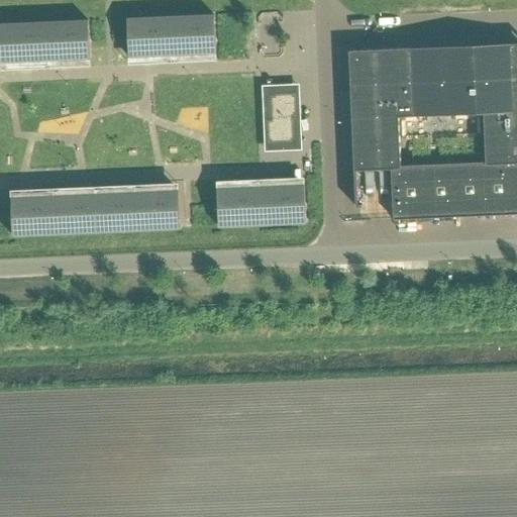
[(216,54),(214,15),(127,19),(129,58),(139,58),(139,60),(152,59),(152,57),(180,56),(180,58),(194,57),(194,55),(216,54)]
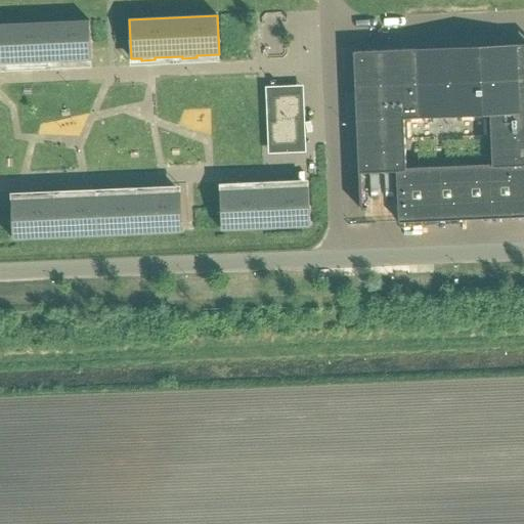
[(91,60),(90,22),(47,24),(0,25),(0,63),(15,63),(15,66),(30,64),(30,62),(48,62),(57,61),(57,63),(72,63),(71,61),(91,60)]
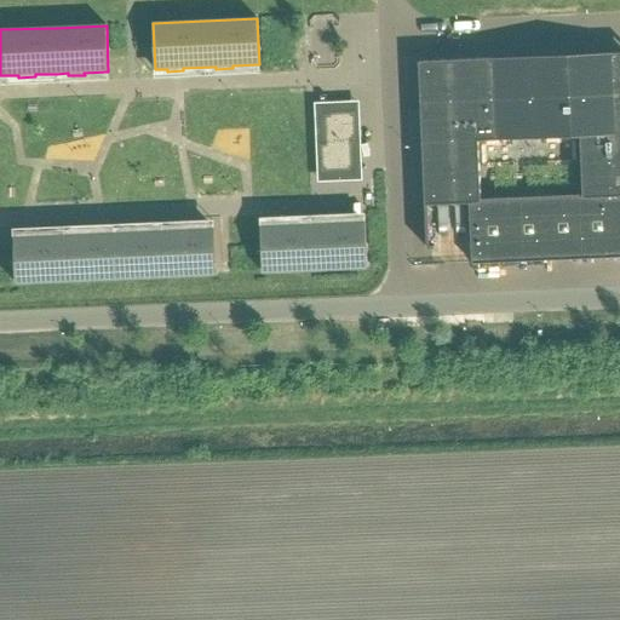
[(471,204),(474,263),(619,256),(619,61),(493,67),(492,58),(419,61),(426,206),(471,204)]
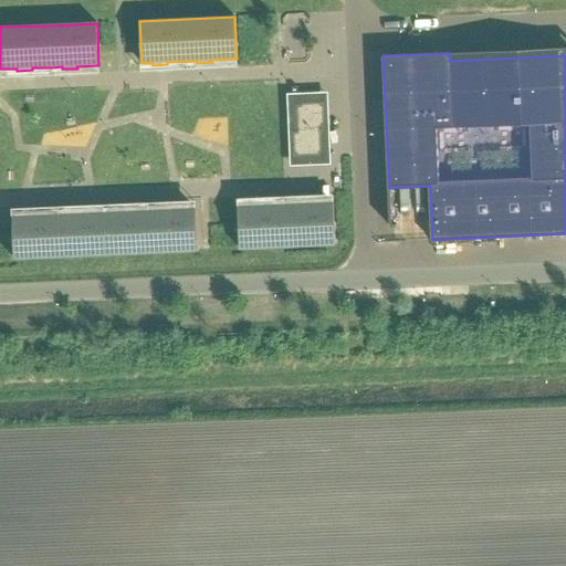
[(327,129),(326,111),(311,112),(310,101),(295,102),(296,129),(291,129),(292,148),(307,147),(307,158),(323,158),(322,130),(327,129)]
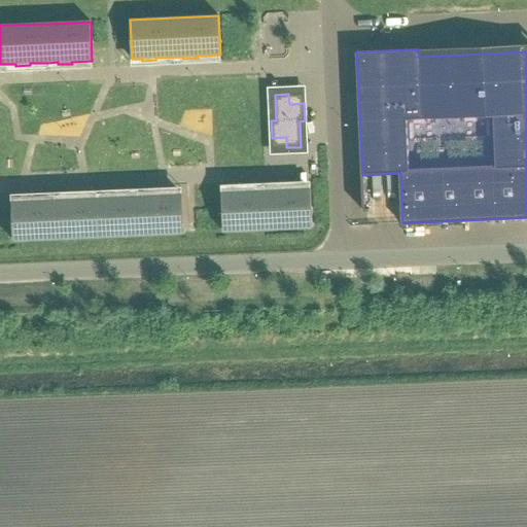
[(313,151),(284,155),(285,167),(295,166),(296,169),(315,167),(313,151)]
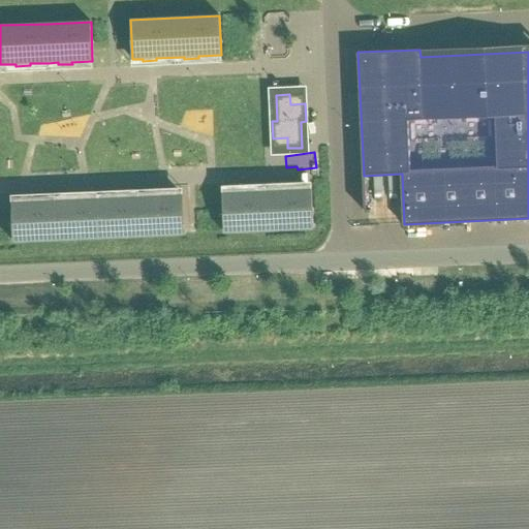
[(313,228),(311,189),(288,190),(288,188),(275,189),(275,191),(246,192),(246,190),(232,191),(232,193),(222,193),(224,232),(313,228)]
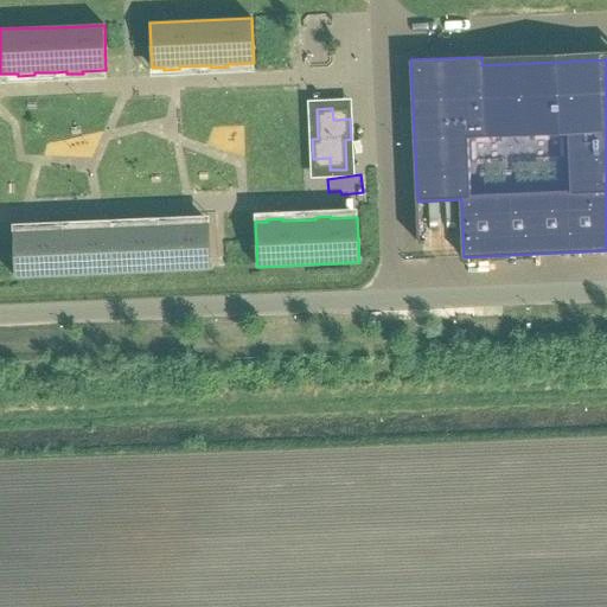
[(211,269),(210,224),(186,225),(186,223),(170,223),(170,225),(138,227),(138,224),(122,225),(122,228),(89,229),(89,227),(74,228),(74,230),(63,230),(40,231),(40,229),(25,230),(25,232),(13,232),(16,278),(65,275),(211,269)]
